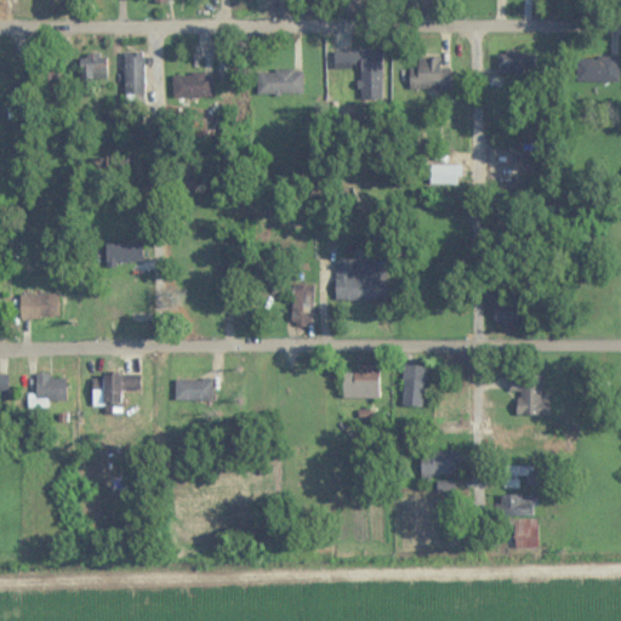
[(359,98),(382,98),(382,52),(334,52),(334,70),(359,70),(359,98)]
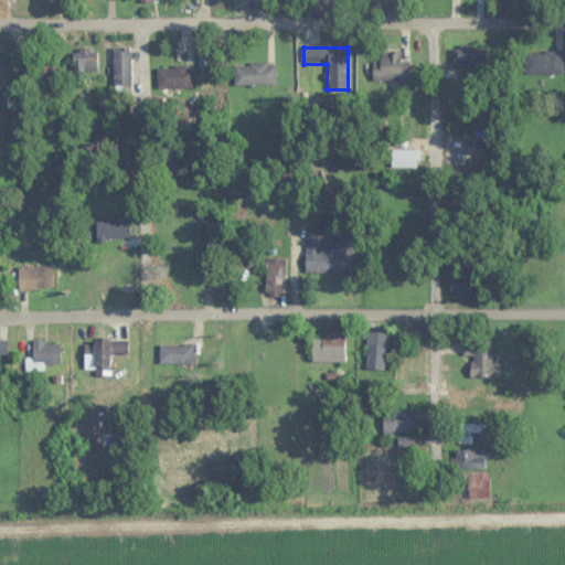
[(455,48),(455,65),(484,65),(484,48),(455,48)]
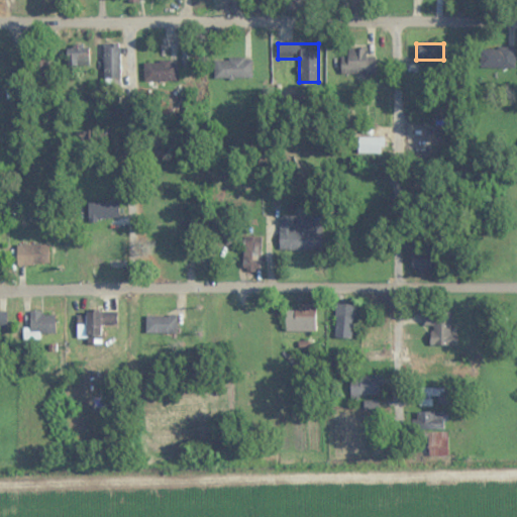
[(89,66),(89,44),(66,44),(66,66),(89,66)]
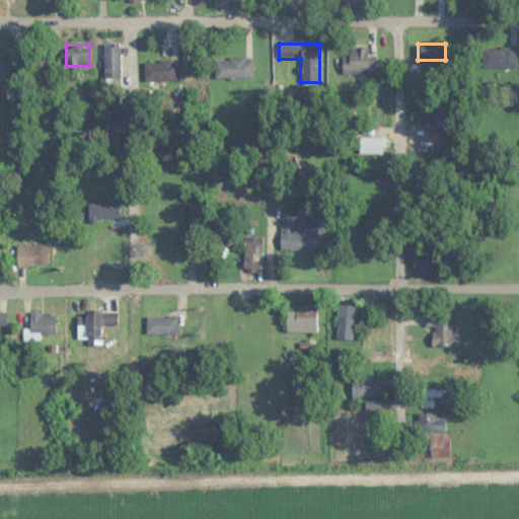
[(104,79),(121,79),(121,45),(104,45),(104,79)]
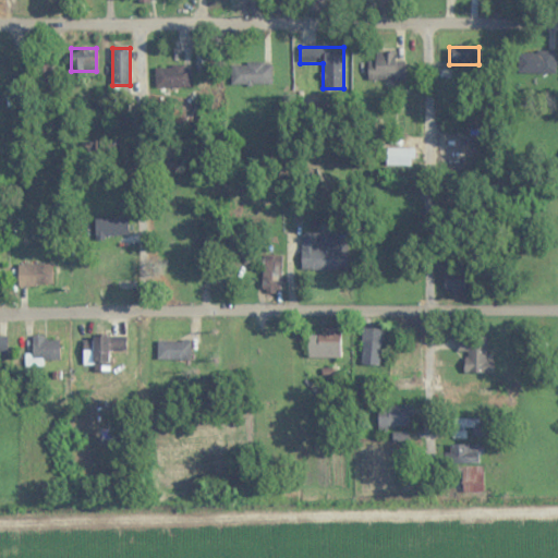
[(556,51),(523,51),(523,74),(556,74),(556,51)]
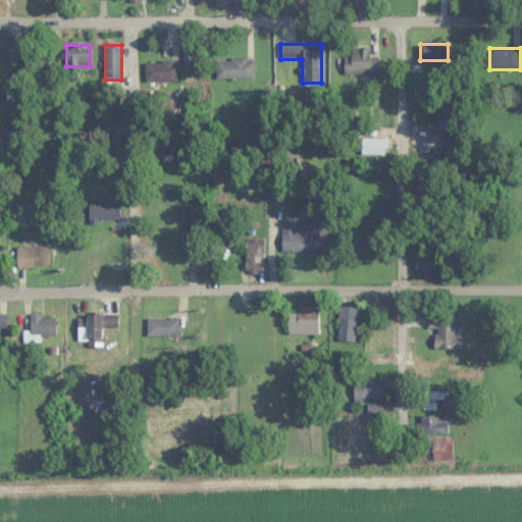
[(344,75),(378,75),(378,57),(370,57),(370,49),(352,49),(352,57),(344,57),(344,75)]
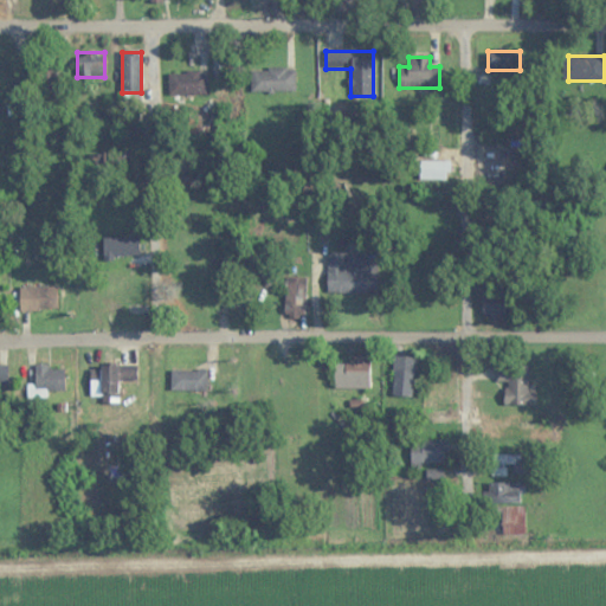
[(251,69),(251,92),(295,92),(295,69),(251,69)]
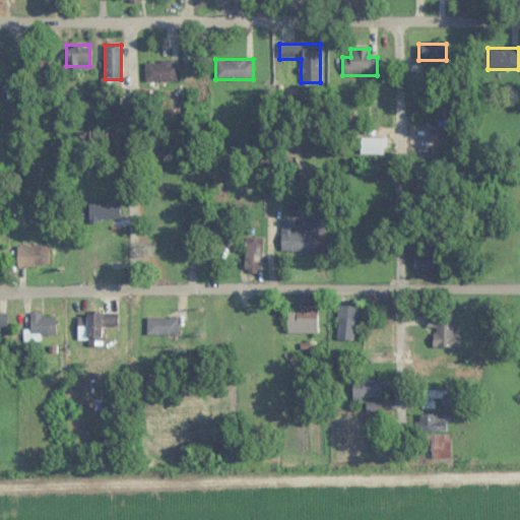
[(174,62),(147,62),(147,82),(174,82),(174,62)]
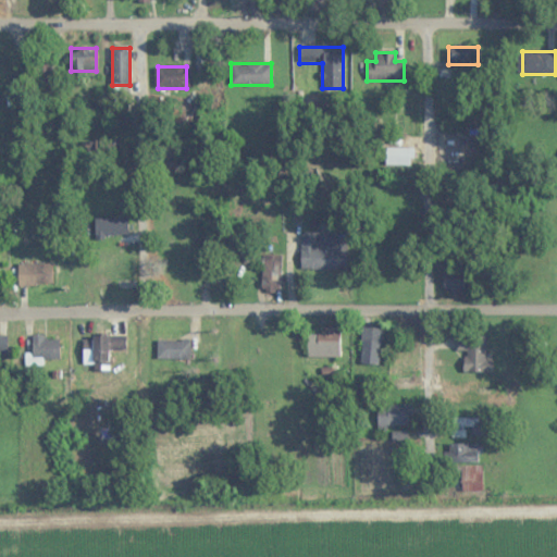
[(128,237),(128,219),(95,219),(95,237),(128,237)]
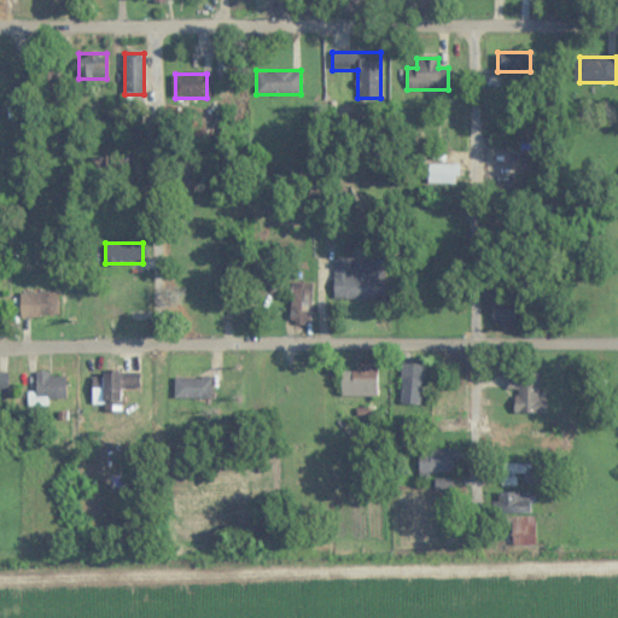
[(334,260),(334,299),(385,299),(385,260),(334,260)]
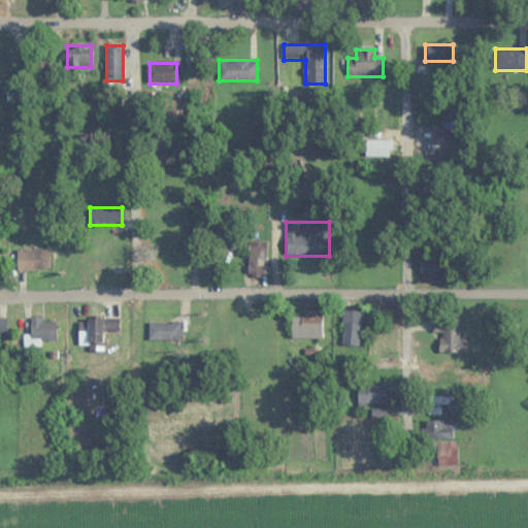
[(249,277),(266,277),(266,241),(249,241),(249,277)]
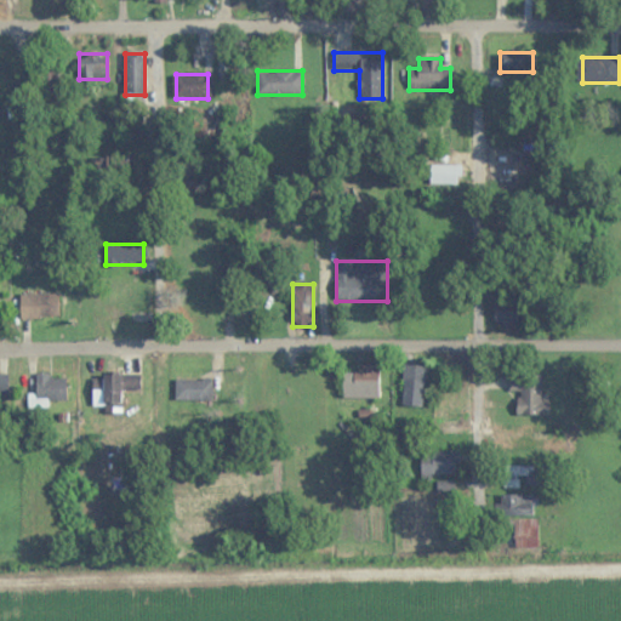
[(20,318),(58,318),(58,294),(20,294),(20,318)]
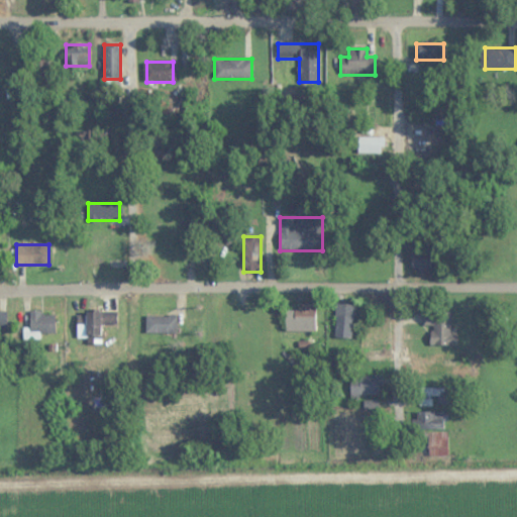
[(412,245),(412,273),(431,273),(431,245),(412,245)]
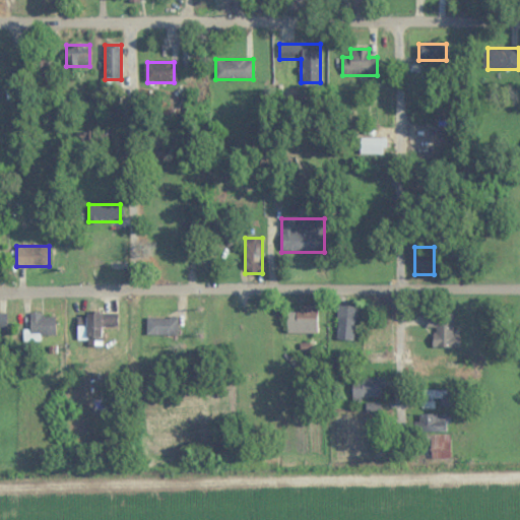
[(318,308),(286,308),(286,334),(318,334),(318,308)]
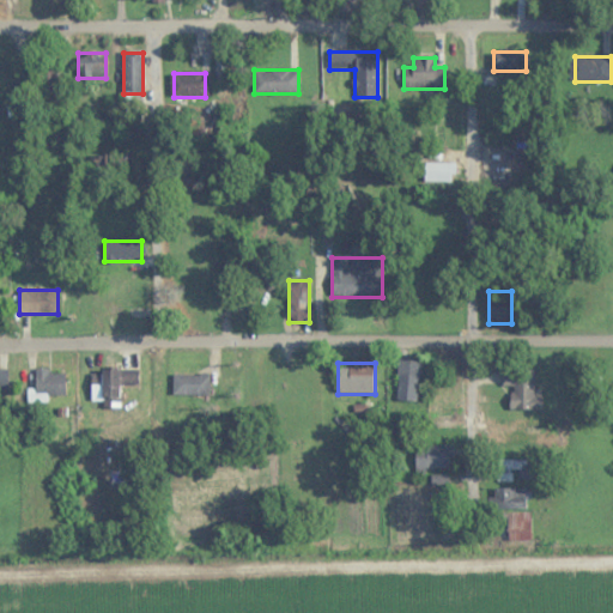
[(417,363),(399,363),(399,400),(417,400),(417,363)]
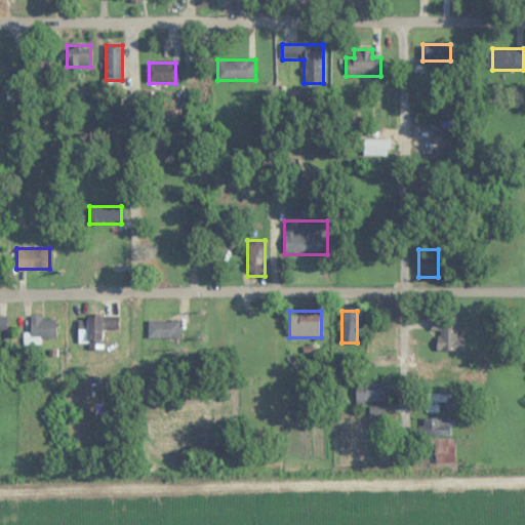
[(30,317),(30,339),(55,339),(55,317),(30,317)]
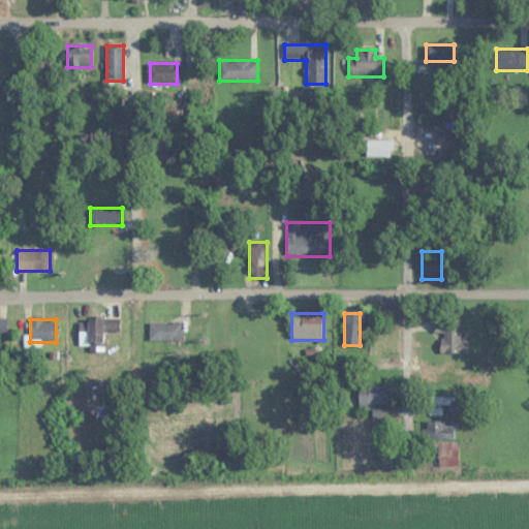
[(120,333),(119,319),(79,319),(80,352),(103,352),(102,333),(120,333)]
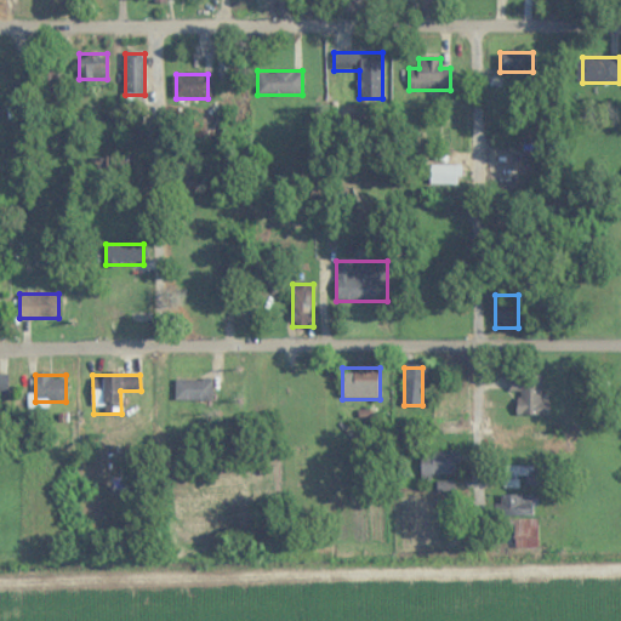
[(517,414),(548,415),(548,403),(542,403),(542,376),(511,375),(510,391),(518,391),(517,414)]
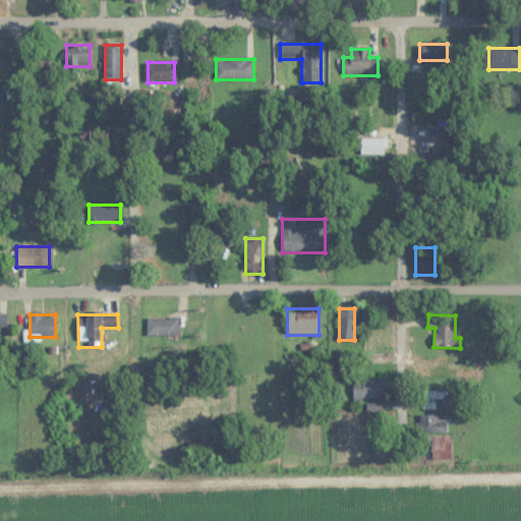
[(147,319),(147,336),(179,336),(179,319),(147,319)]
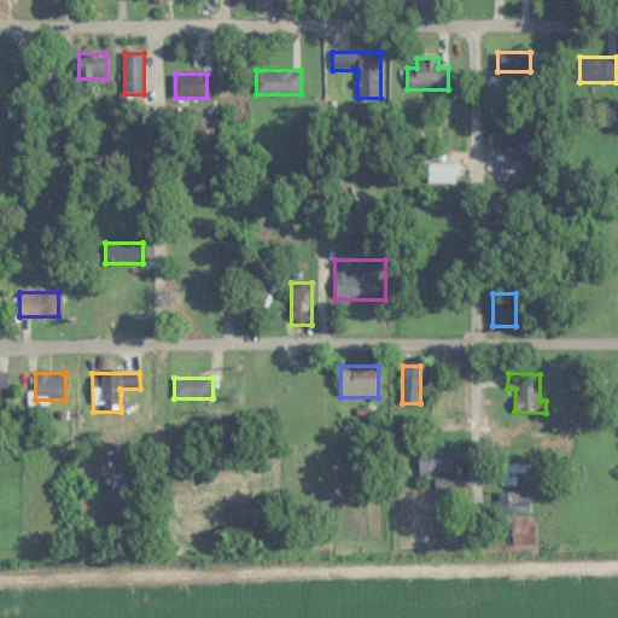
[(419,449),(419,473),(456,473),(456,449),(419,449)]
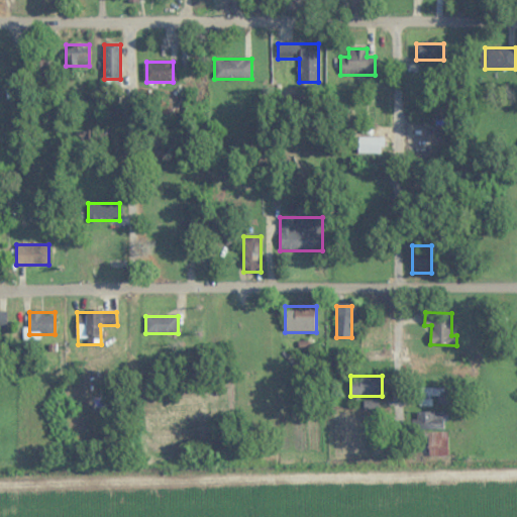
[(419,405),(451,405),(451,389),(419,389),(419,405)]
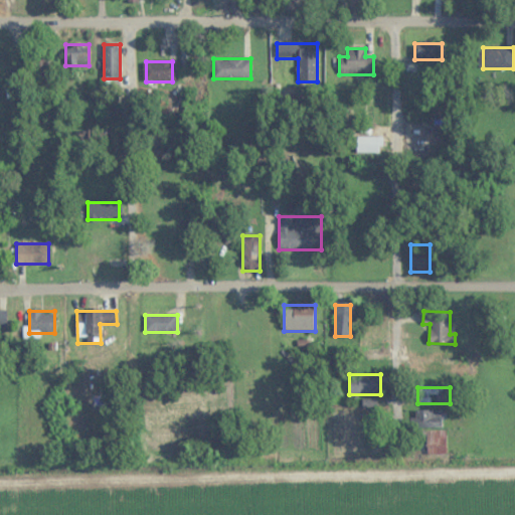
[(413,427),(445,427),(445,410),(413,410),(413,427)]
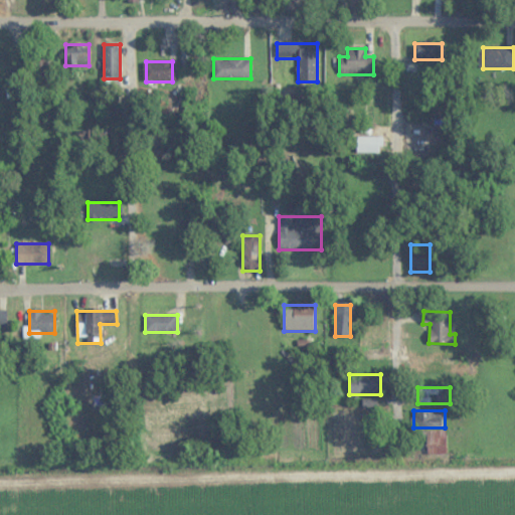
[(419,432),(419,454),(447,454),(447,432),(419,432)]
